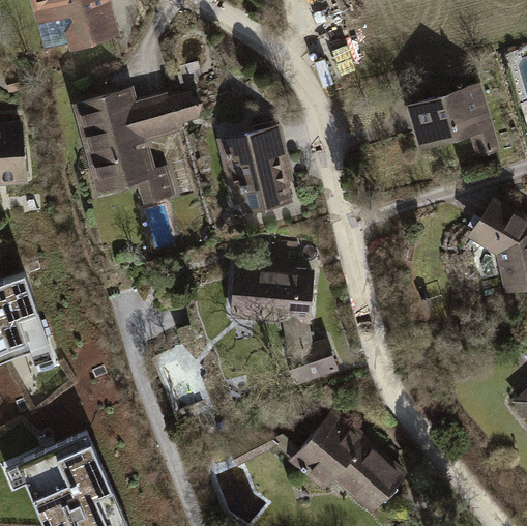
[(69,48),(119,34),(109,0),(27,0),(42,49),(67,41),(69,48)]
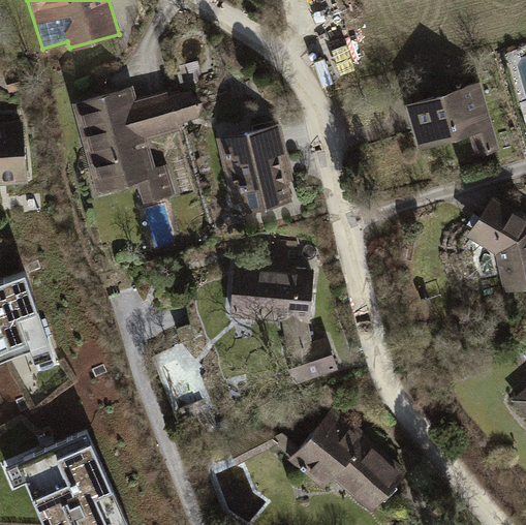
[(478,83),(405,104),(420,153),(467,139),(473,159),(499,151),(478,83)]
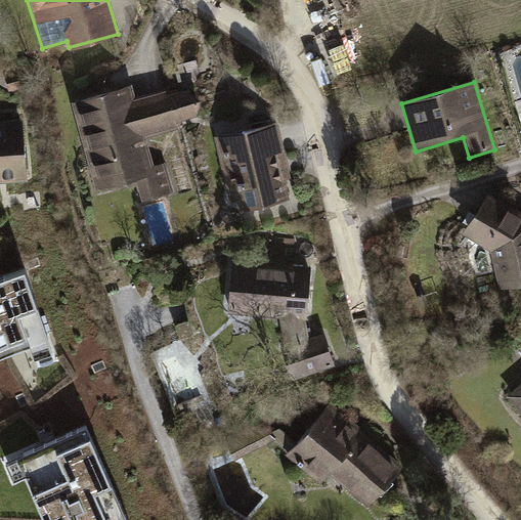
[(70,103),(95,198),(136,186),(141,204),(175,195),(170,173),(140,180),(131,147),(146,143),(144,136),(177,128),(175,122),(168,93),(166,88),(134,96),(131,87),(70,103)]
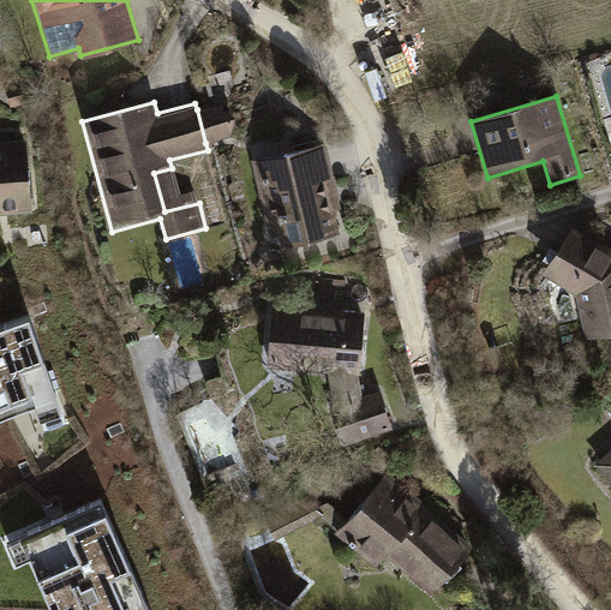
[(197,109),(205,143),(232,136),(223,102),(197,109)]
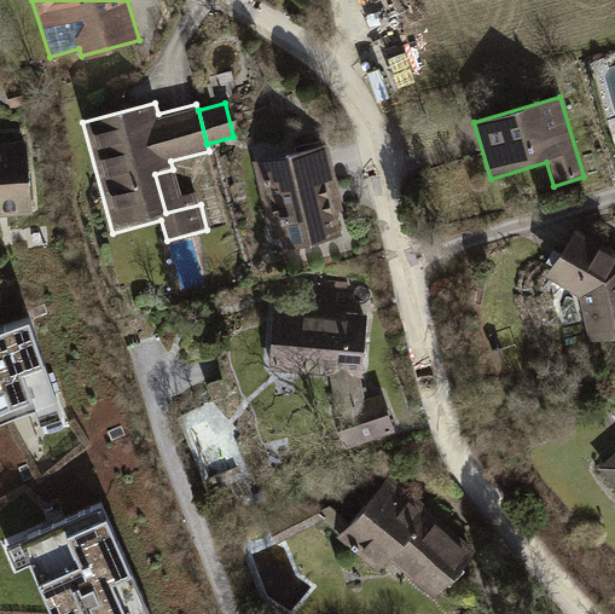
[(24,140),(0,142),(0,227),(10,227),(9,216),(32,214),(24,140)]
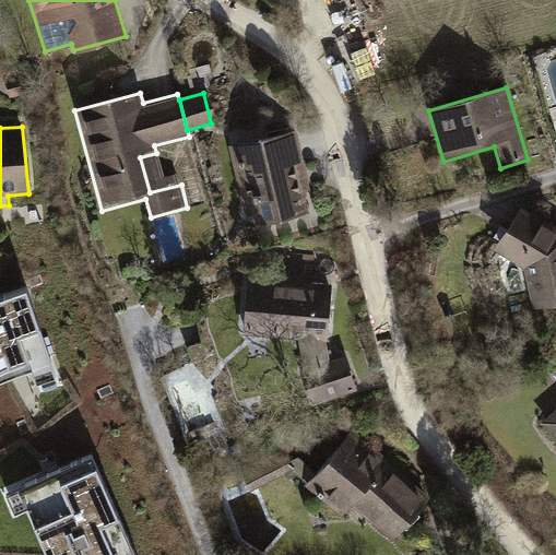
[(294,130),(229,145),(248,228),(314,214),(294,130)]
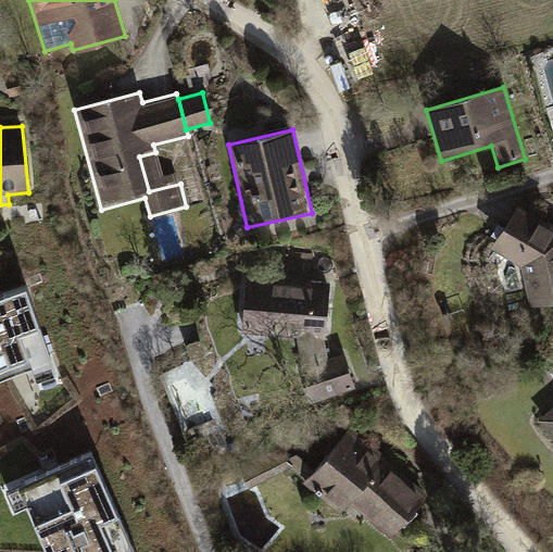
[(490,250),(518,266),(529,311),(552,304),(552,226),(517,205),(490,250)]
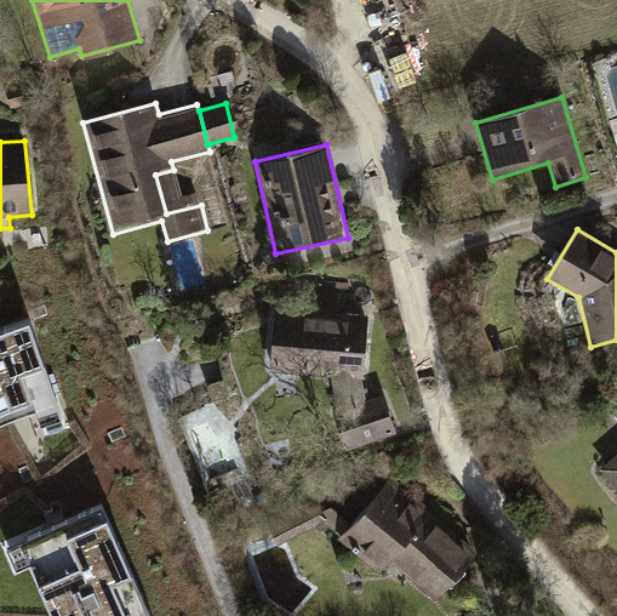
[(352,451),(400,435),(387,397),(367,403),(361,385),(363,385),(370,313),(279,303),(272,376),(338,382),(347,409),(338,411),(352,451)]
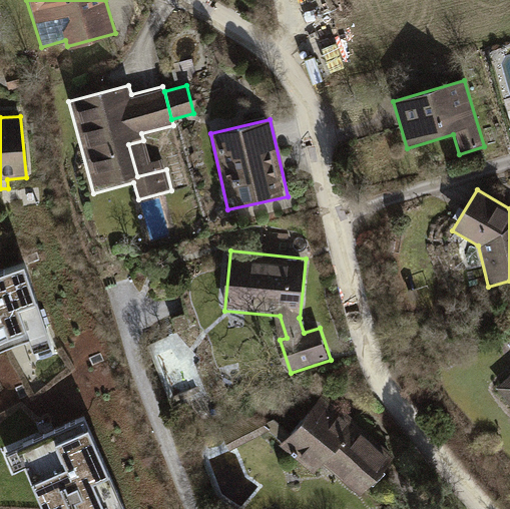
[(48,341),(21,260),(0,267),(0,343),(25,335),(29,347),(48,341)]
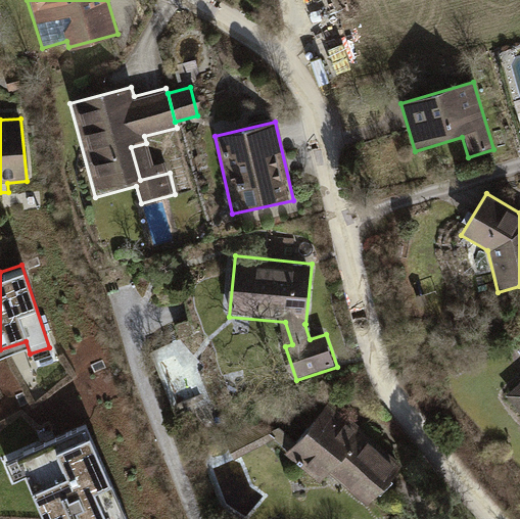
[(519,350),(518,352),(519,355),(519,382),(505,395),(519,414),(519,350)]
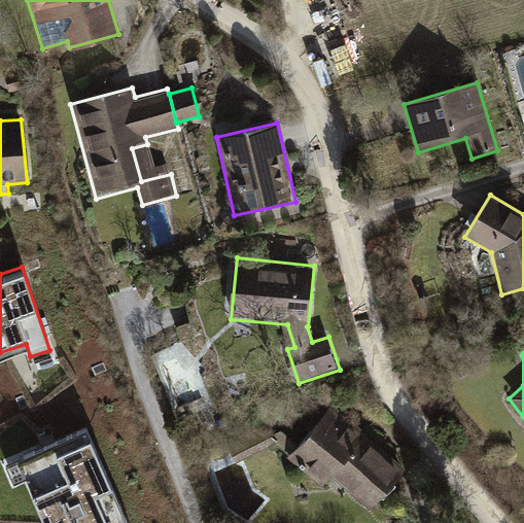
[(403,462),(332,404),(288,456),(324,486),(330,480),(364,508),(403,462)]
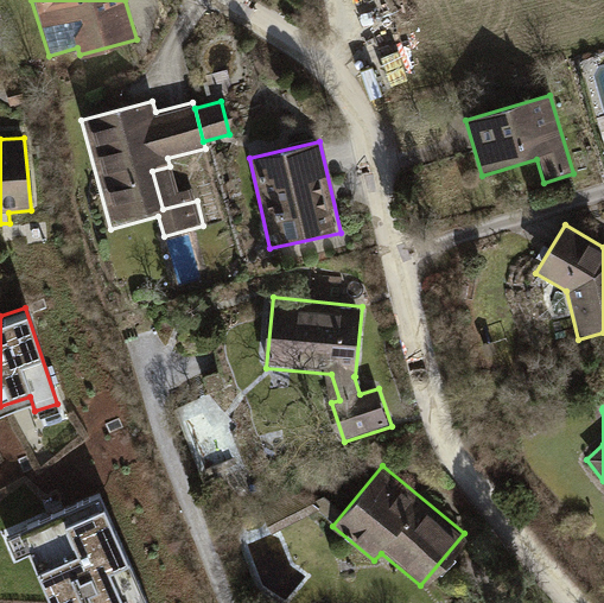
[(27,544),(51,602),(140,602),(95,492),(1,529),(10,552),(27,544)]
